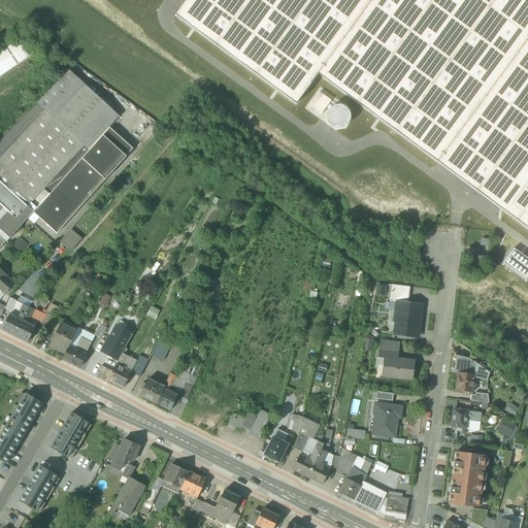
[(527,0),(185,0),(174,15),(296,105),(319,75),(527,228),(527,0)]
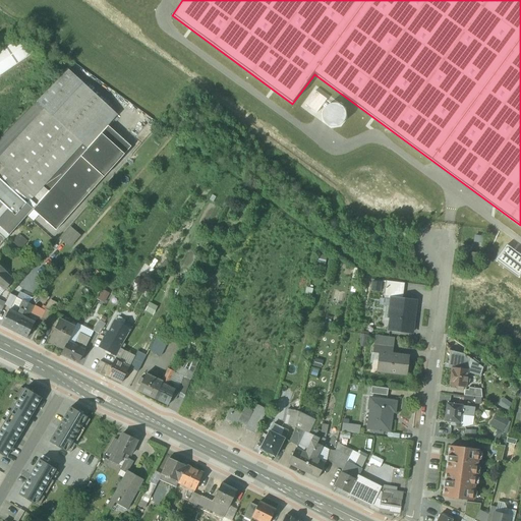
[(22,36),(0,51),(0,74),(34,53),(22,36)]
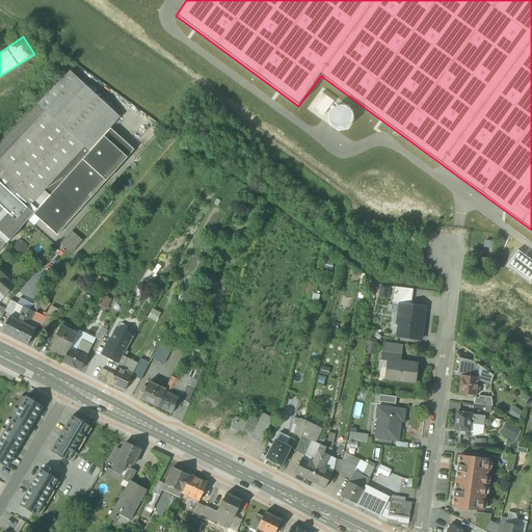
[(70,72),(37,104),(45,111),(53,120),(84,147),(89,152),(110,129),(121,117),(70,72)]
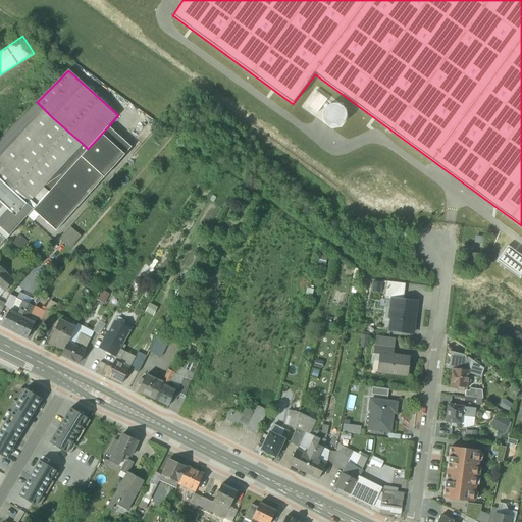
[(305,105),(317,114),(327,100),(315,92),(305,105)]
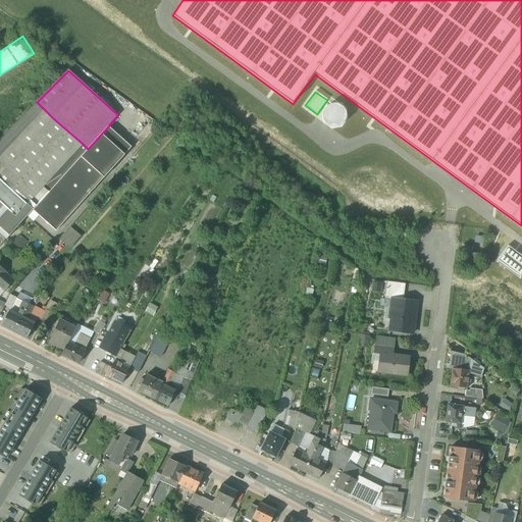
[(340,126),(343,123),(346,120),(346,115),(345,111),(343,107),(338,105),(334,104),(329,105),(326,108),(323,112),(323,116),(324,120),(326,124),(330,126),(334,127),(340,126)]
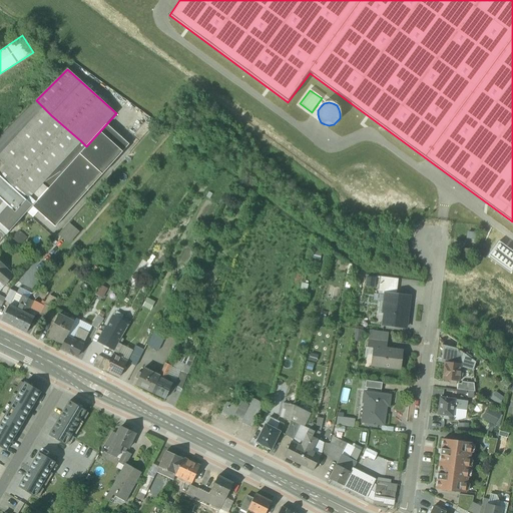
[(43,107),(0,153),(0,160),(5,165),(51,115),(43,107)]
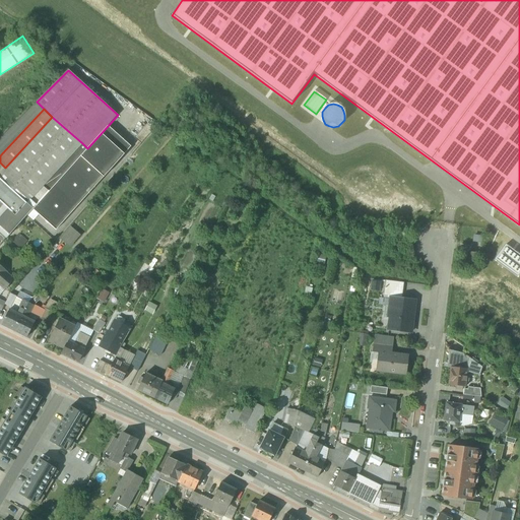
[(5,168),(0,172),(0,178),(27,204),(43,186),(82,143),(52,117),(5,168)]
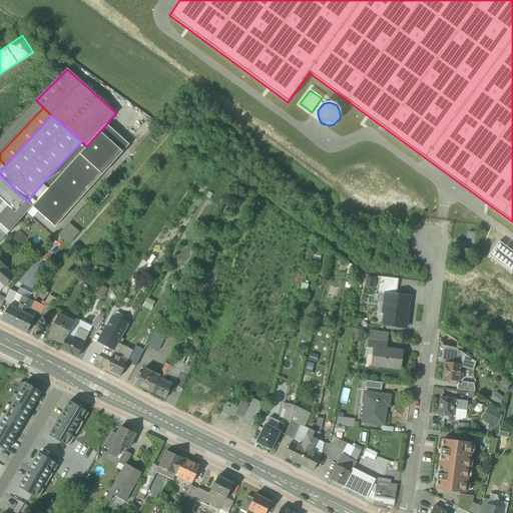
[(33,206),(32,206),(54,226),(102,174),(101,173),(121,151),(122,152),(129,144),(106,124),(86,146),(48,188),(33,206)]
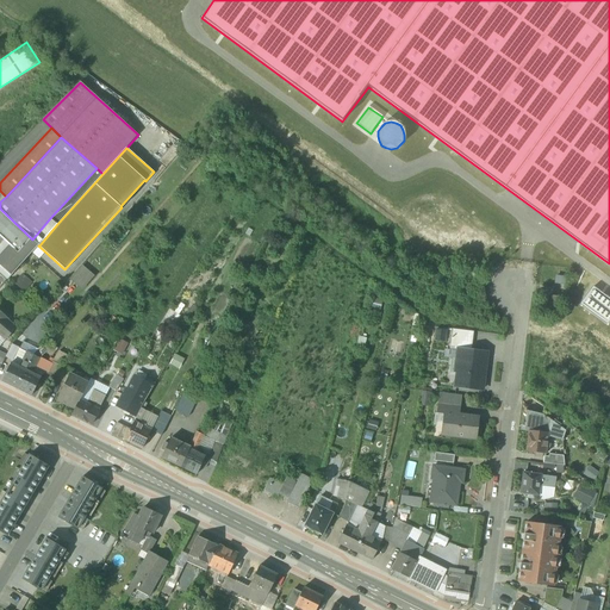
[(32,240),(0,209),(0,236),(5,241),(12,249),(18,254),(32,240)]
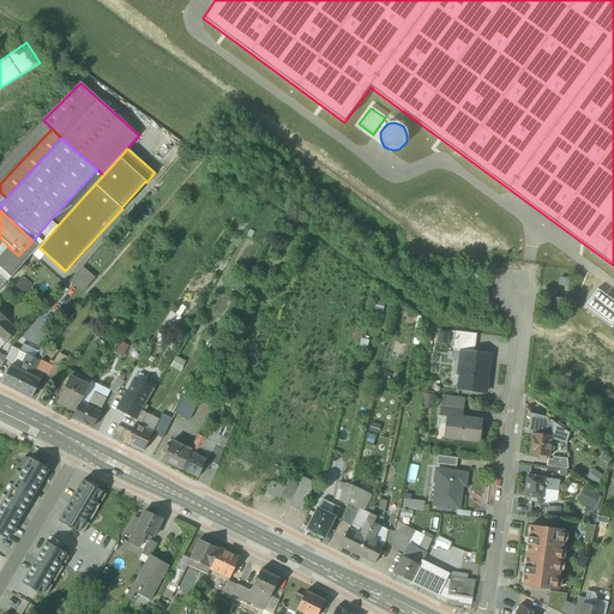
[(58,226),(50,220),(32,241),(40,247),(58,226)]
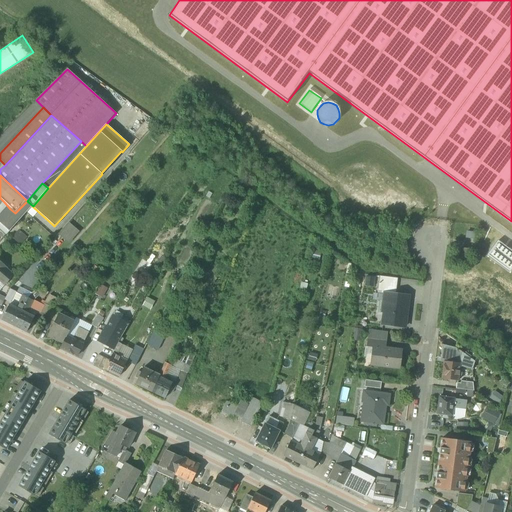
[(10,209),(0,219),(0,221),(10,230),(32,206),(33,206),(27,201),(15,213),(10,209)]
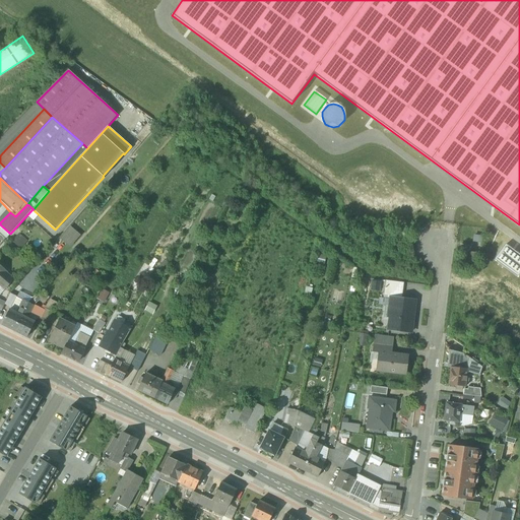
[(4,205),(0,209),(0,222),(10,212),(4,205)]
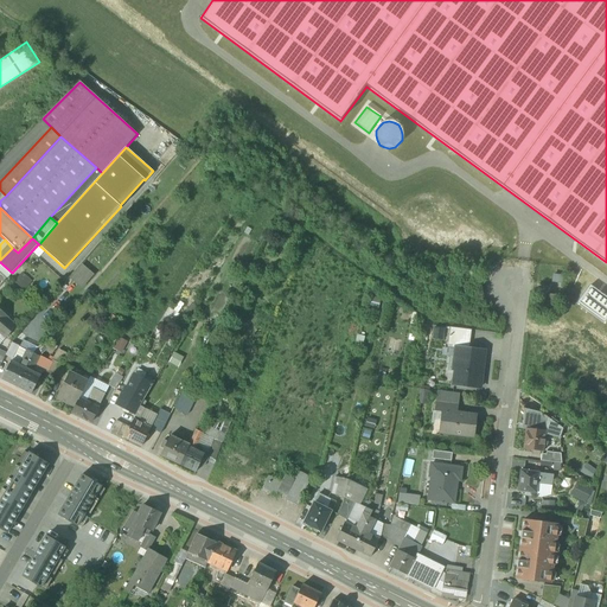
[(69,278),(82,288),(94,274),(82,263),(69,278)]
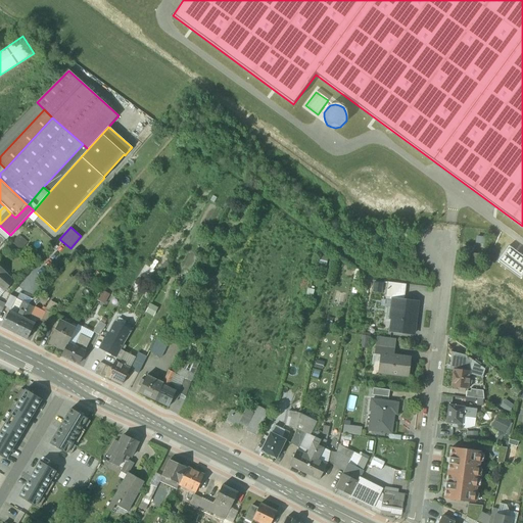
[(498,260),(521,278),(522,275),(522,257),(509,247),(498,260)]
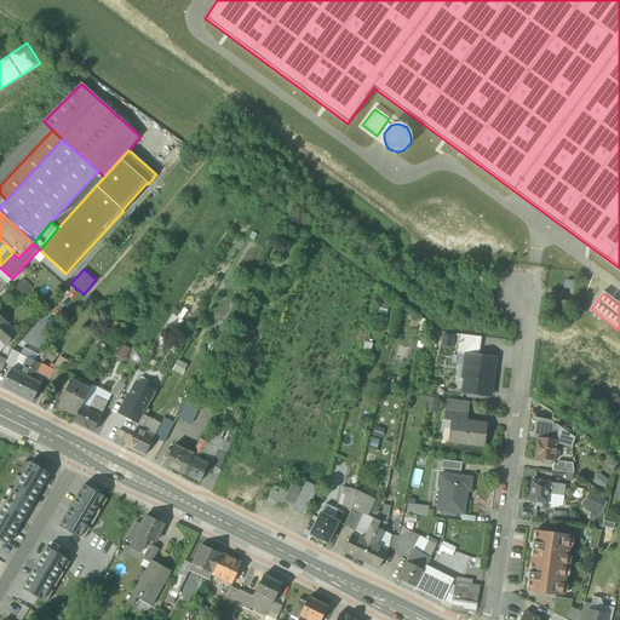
[(567,303),(557,300),(555,319),(564,320),(567,303)]
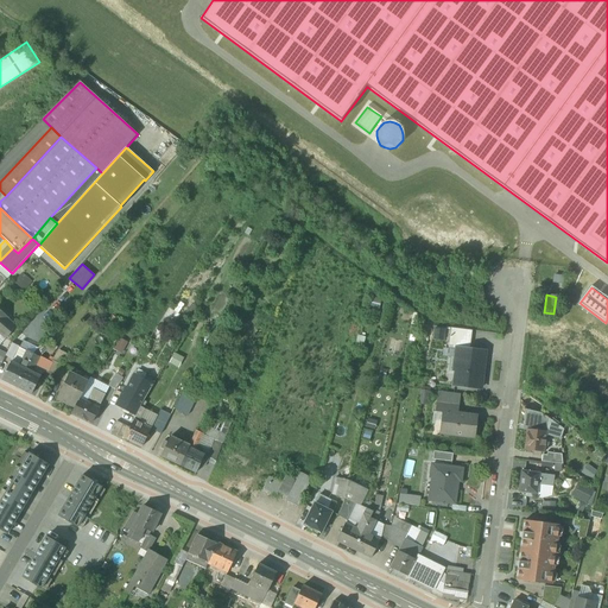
[(7,320),(0,312),(0,337),(4,341),(16,328),(6,320),(7,320)]
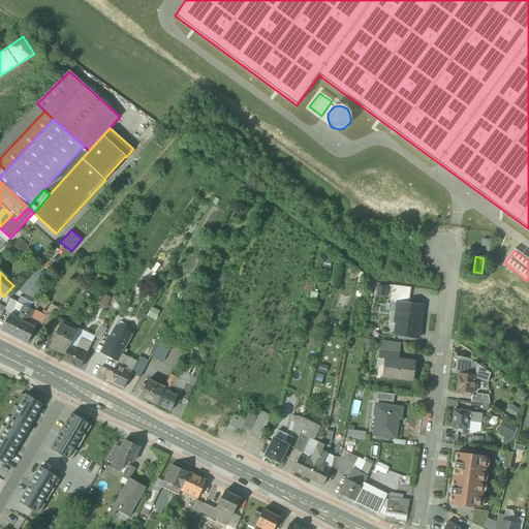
[(410,288),(392,285),(390,303),(396,304),(399,304),(399,303),(408,304),(410,288)]
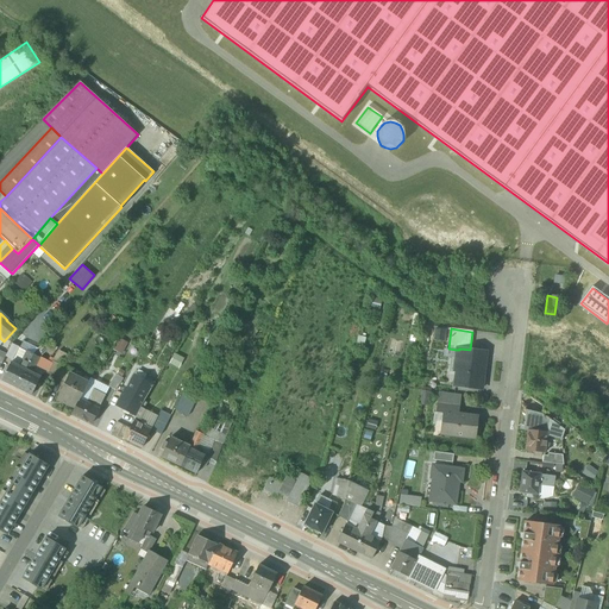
[(6,355),(6,356),(12,359),(19,346),(12,343),(6,355)]
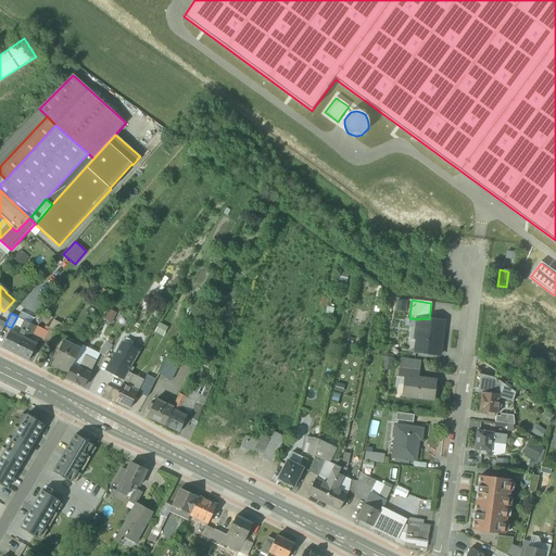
[(429,319),(419,318),(419,319),(416,319),(414,339),(417,340),(415,353),(439,356),(443,321),(429,319)]
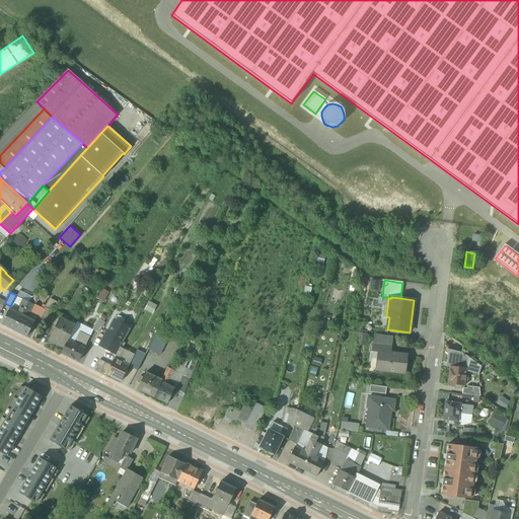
[(28,301),(23,299),(15,313),(20,316),(28,301)]
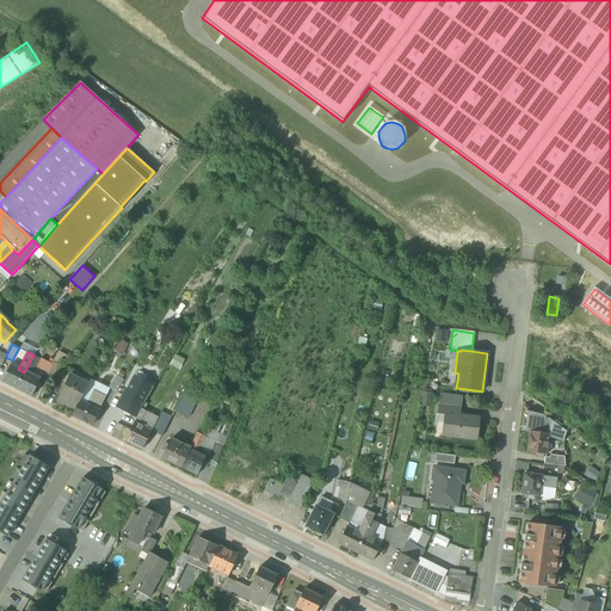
[(176,356),(171,364),(179,369),(184,360),(176,356)]
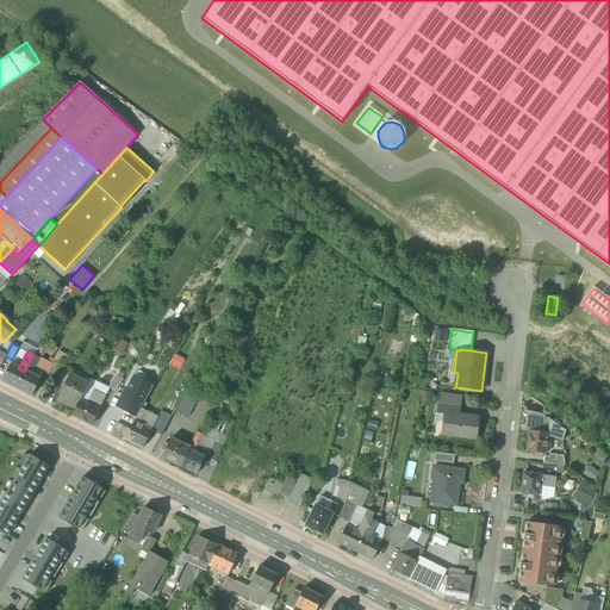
[(39,358),(31,374),(39,379),(49,362),(39,358)]
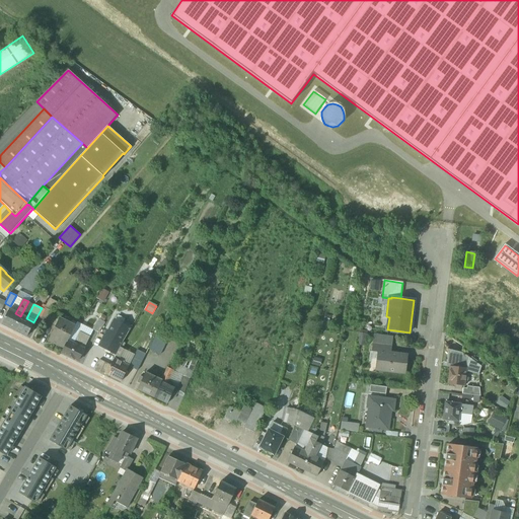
[(15,313),(8,310),(1,324),(13,330),(20,316),(15,313)]
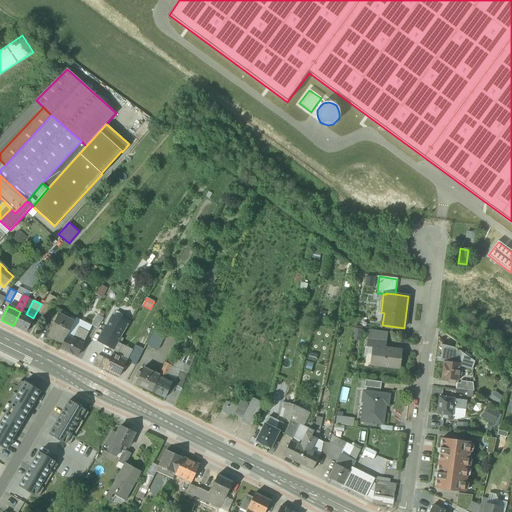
[(26,314),(20,312),(13,326),(26,332),(33,318),(26,314)]
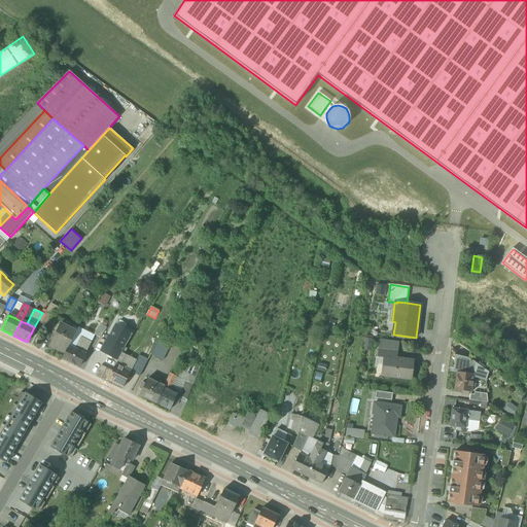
[(194,323),(186,337),(192,340),(200,327),(194,323)]
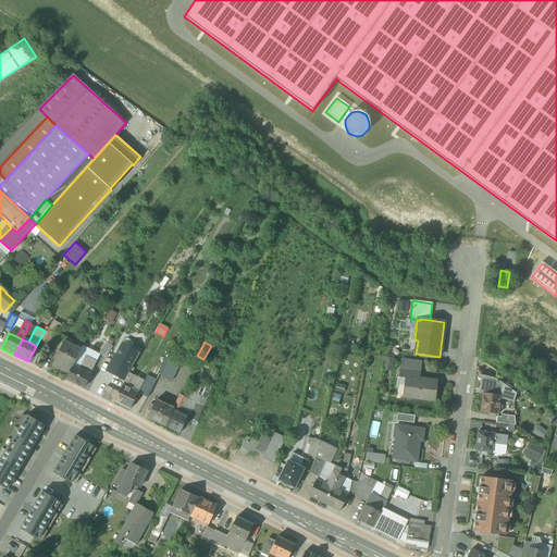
[(79,350),(62,343),(51,367),(67,374),(72,367),(79,350)]
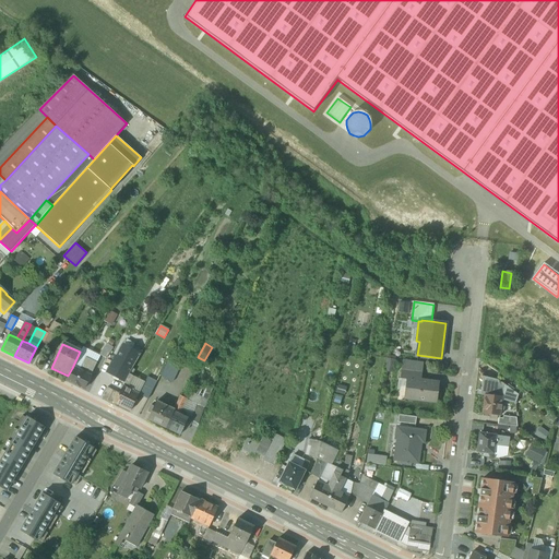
[(114,348),(107,344),(99,355),(106,359),(114,348)]
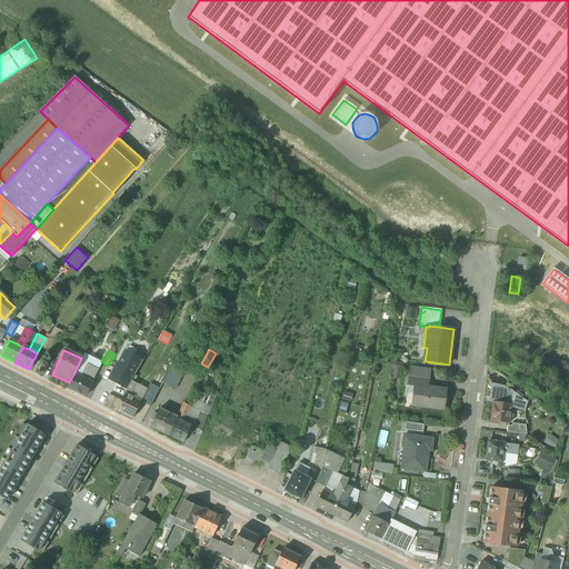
[(132,357),(125,352),(118,365),(117,365),(108,380),(126,390),(127,387),(130,381),(141,361),(132,357)]
